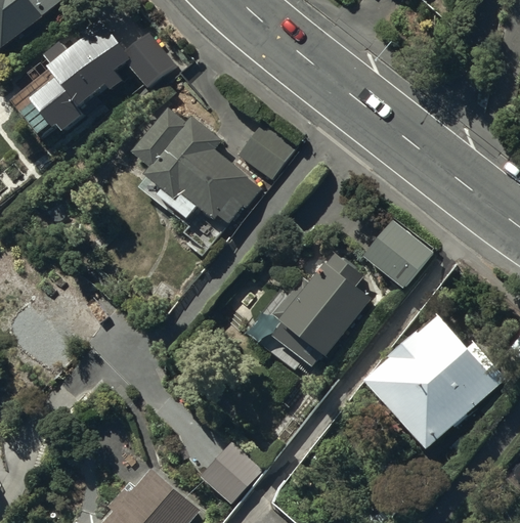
[(0,51),(67,0),(0,0),(0,51)]
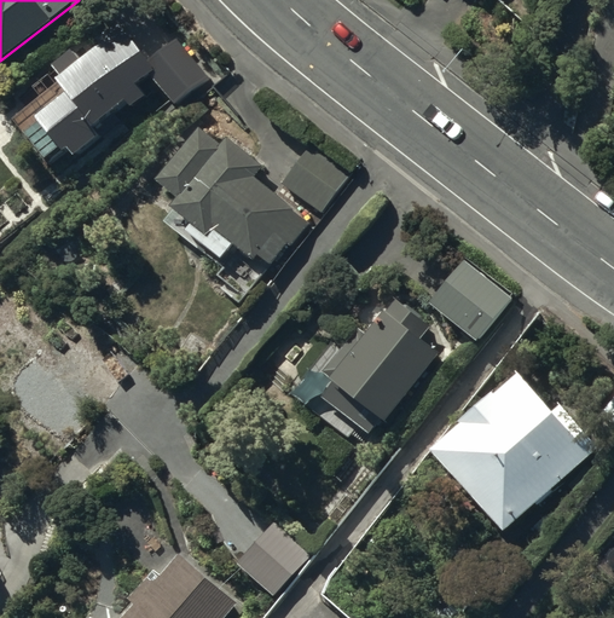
[(69,76),(16,120),(28,133),(29,133),(51,160),(67,148),(70,151),(75,148),(80,154),(105,132),(100,127),(133,100),(138,107),(151,96),(140,82),(151,74),(175,104),(207,79),(175,39),(150,59),(119,22),(99,38),(105,45),(85,61),(77,52),(61,65),(69,76)]
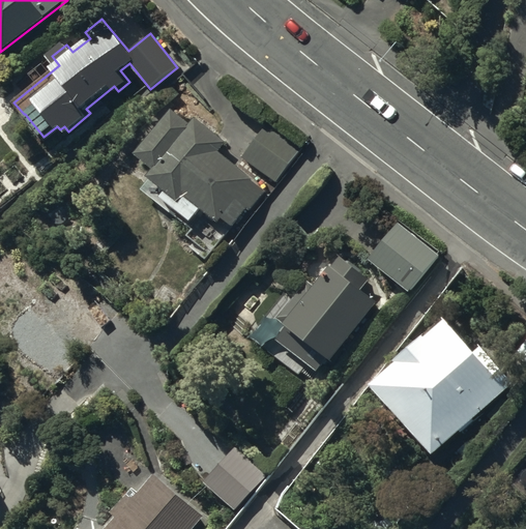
[(250,179),(215,151),(224,141),(196,118),(190,125),(172,110),(136,154),(154,169),(148,177),(165,190),(161,197),(191,222),(200,209),(216,222),(218,219),(229,228),(244,209),(245,210),(261,192),(247,181),(250,179)]
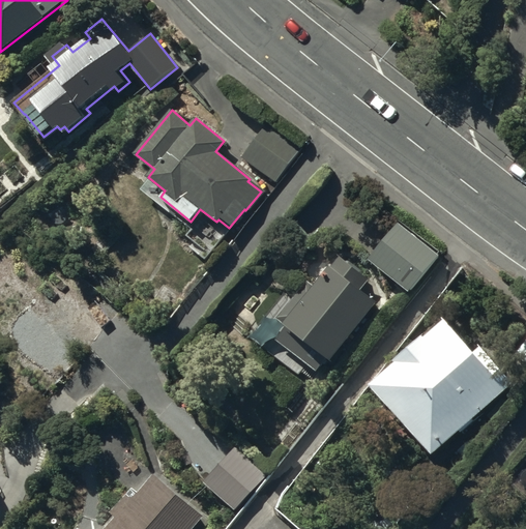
[(262,127),(239,156),(272,182),(295,153),(262,127)]
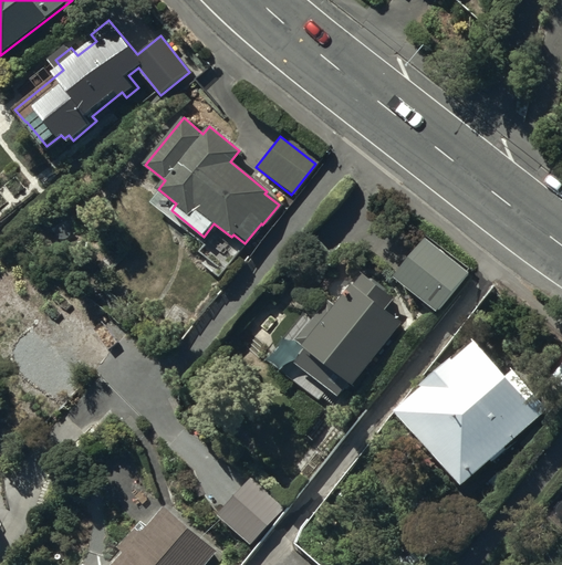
[(424,238),(392,275),(433,311),(465,274),(424,238)]
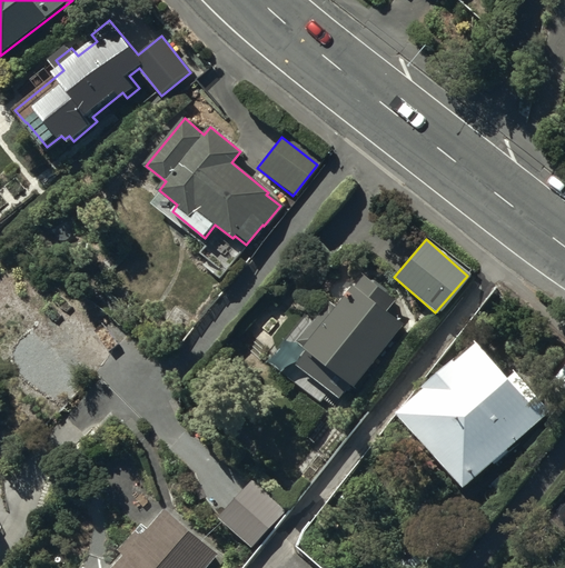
[(328,301),(297,342),(355,388),(404,325),(386,310),(395,299),(359,272),(334,306),(328,301)]
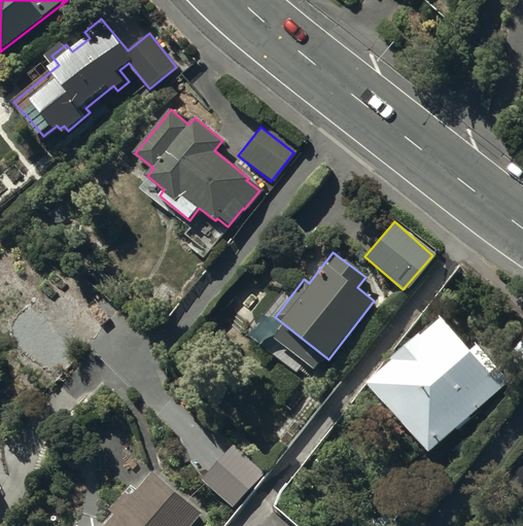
[(392,360),(367,382),(427,451),(508,382),(475,344),(468,349),(445,322),(442,326),(439,322),(413,344),(410,341),(390,357),(392,360)]
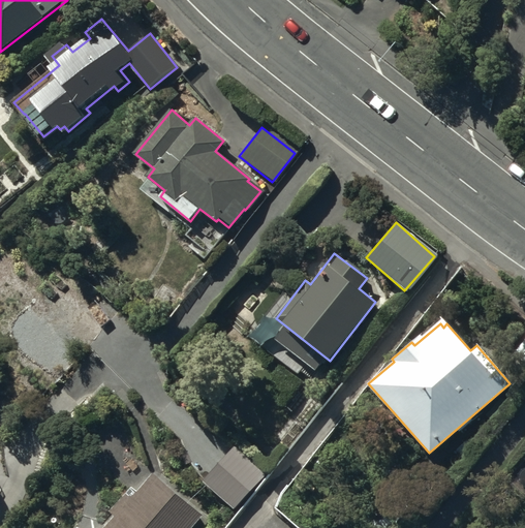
[(524,335),(512,352),(524,363),(524,335)]
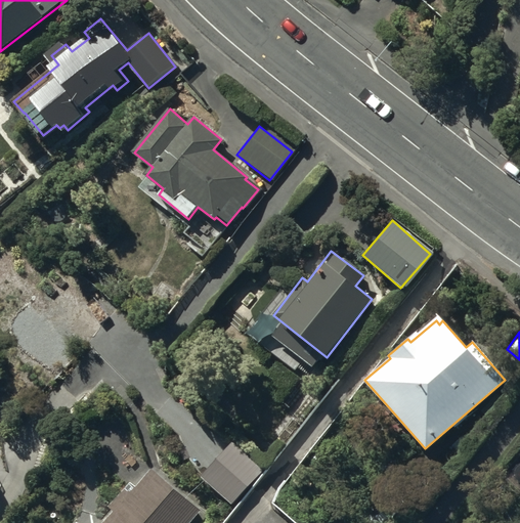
[(231,441),(199,476),(228,505),(261,470),(231,441)]
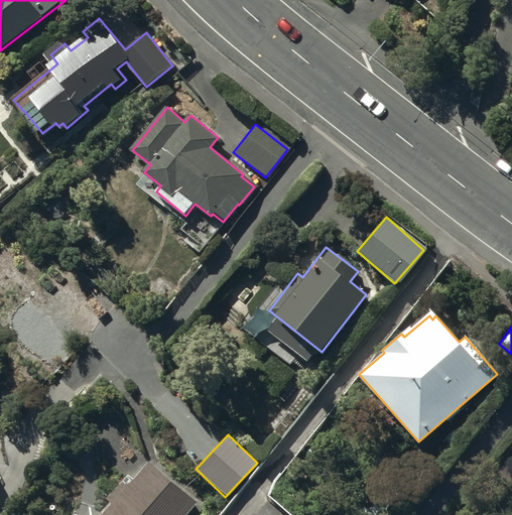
[(110,503),(100,514),(184,514),(195,504),(145,462),(131,480),(125,475),(105,499),(110,503)]
